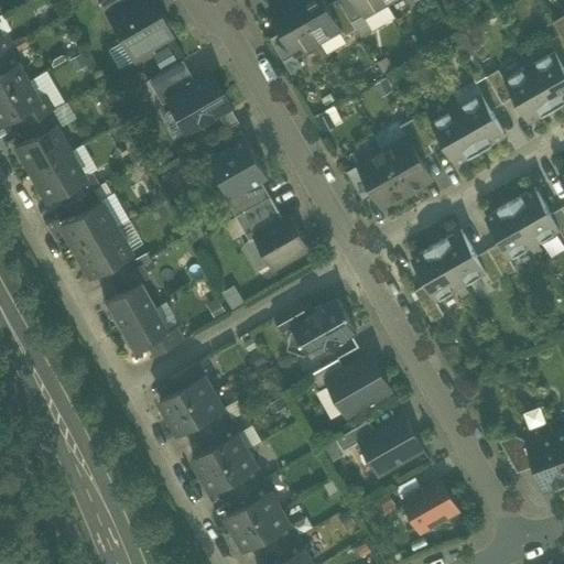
[(98,0),(106,11),(125,0),(98,0)]
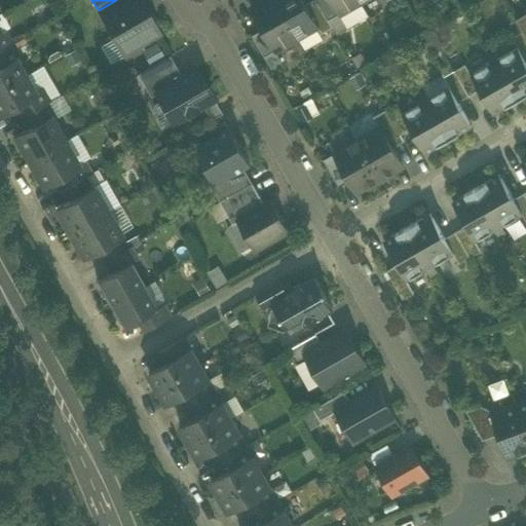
[(158,33),(150,19),(143,6),(139,0),(116,0),(99,10),(114,38),(117,43),(133,47),(139,49),(140,43),(158,33)]
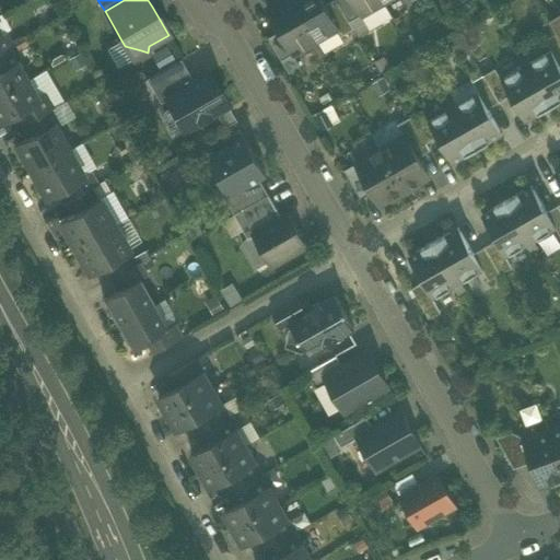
[(293,55),(316,42),(292,0),(282,0),(267,9),(280,32),(293,55)]
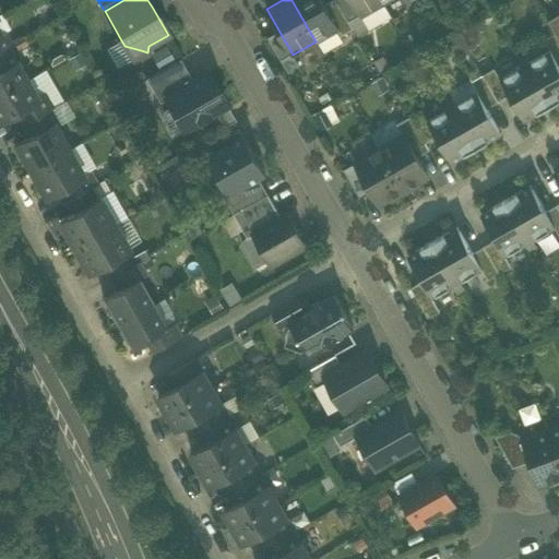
[(322,0),(292,0),(316,42),(339,28),(325,6),(322,0)]
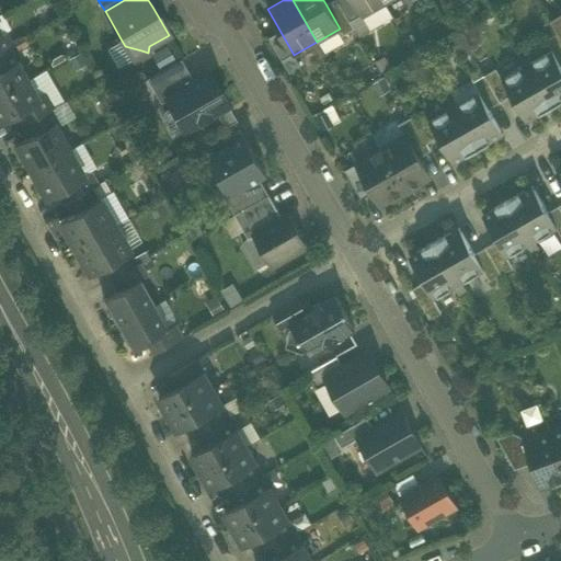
[(355,30),(351,22),(338,0),(335,0),(327,6),(340,29),(344,36),(355,30)]
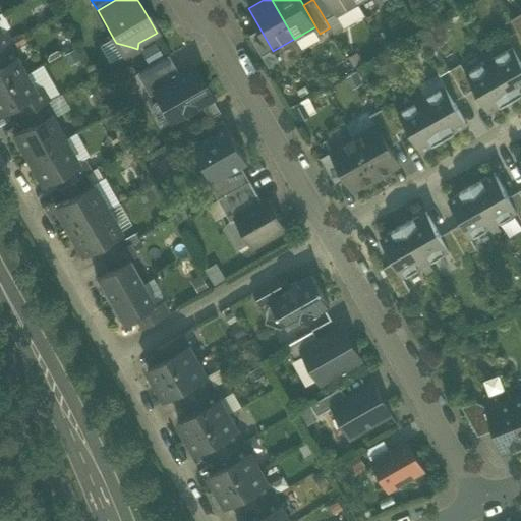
[(328,0),(313,0),(326,20),(337,14),(328,0)]
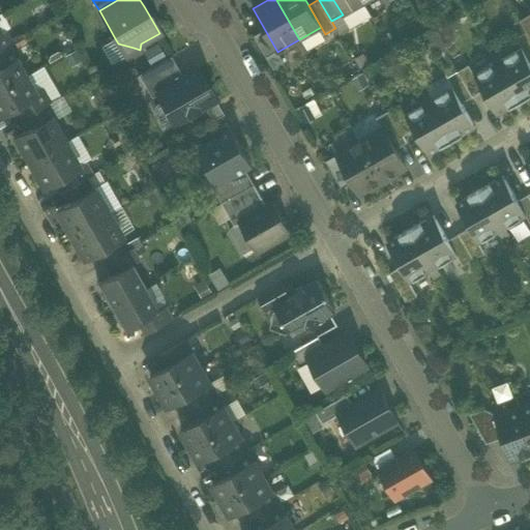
[(333,0),(343,15),(364,2),(362,0),(333,0)]
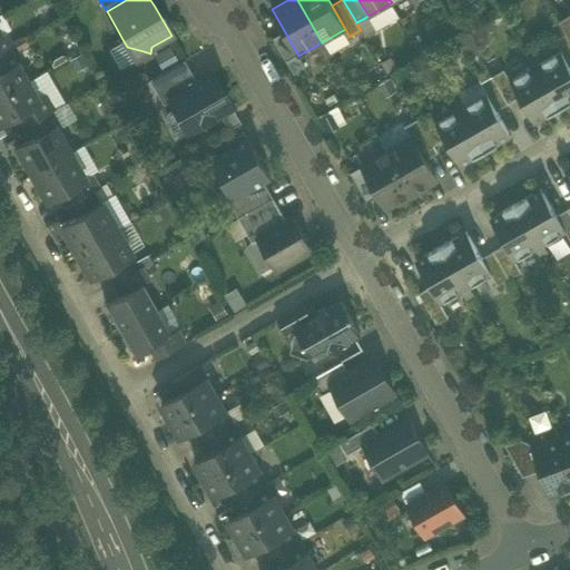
[(159,5),(155,7),(163,20),(167,18),(159,5)]
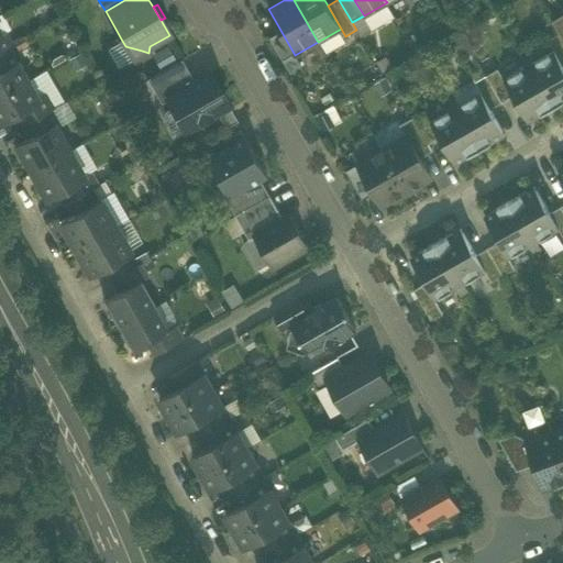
[(562,14),(553,21),(562,39),(562,14)]
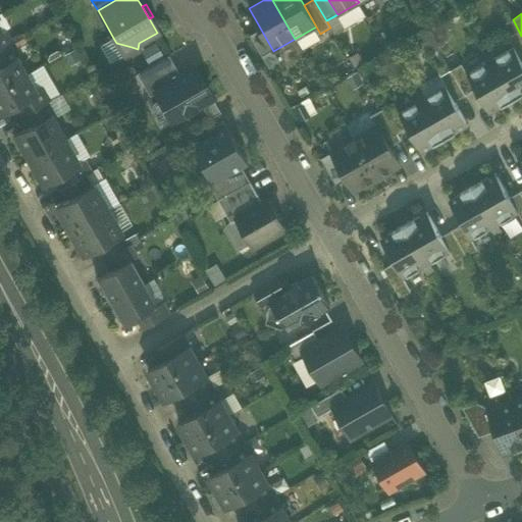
[(326,20),(330,28),(342,21),(337,14),(326,20)]
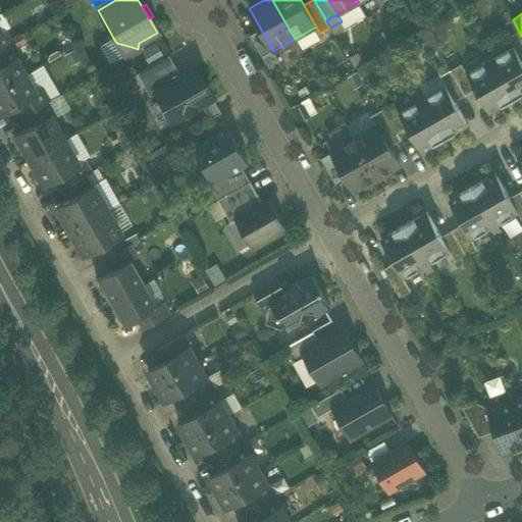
[(251,36),(263,57),(273,51),(261,30),(251,36)]
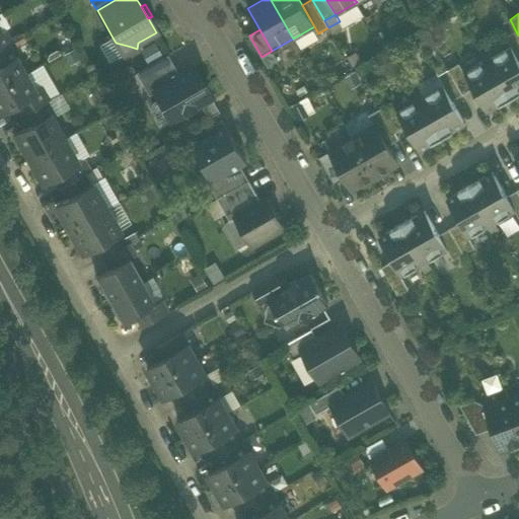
[(0,50),(11,44),(3,30),(0,31),(0,32),(1,34),(0,34),(0,50)]
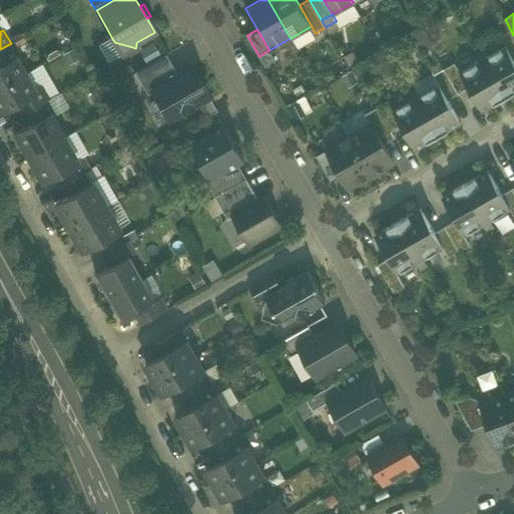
[(506,46),(513,59),(513,35),(511,31),(501,37),(506,46)]
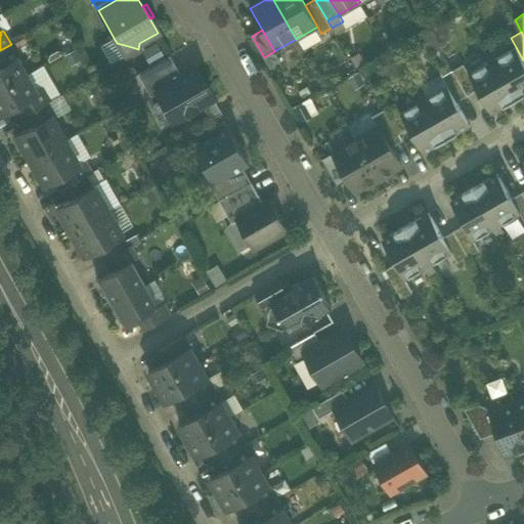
[(117,43),(114,38),(99,46),(108,61),(123,53),(117,43)]
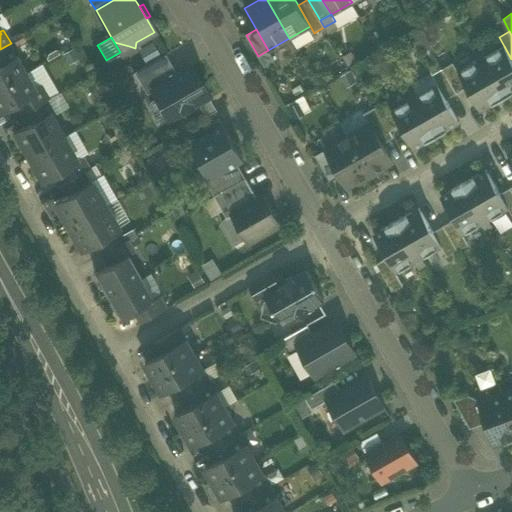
[(120,52),(129,46),(114,42),(120,52)]
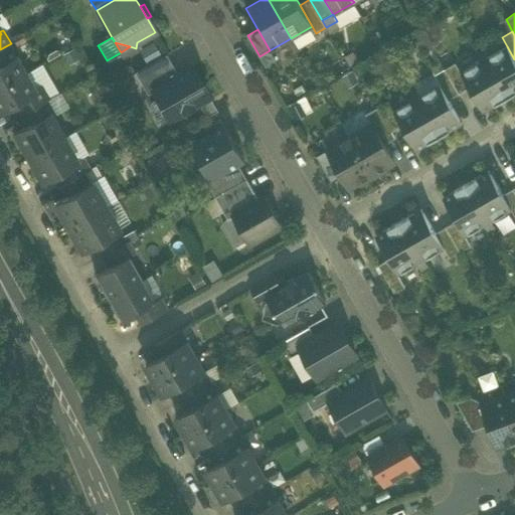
[(147,63),(161,55),(153,42),(139,50),(147,63)]
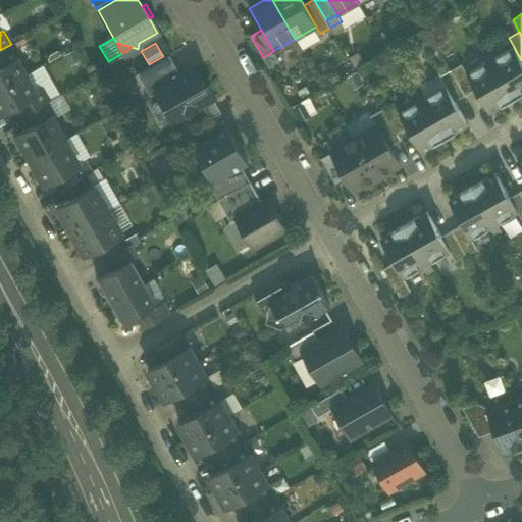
[(19,58),(11,44),(0,50),(0,65),(14,58),(15,60),(19,58)]
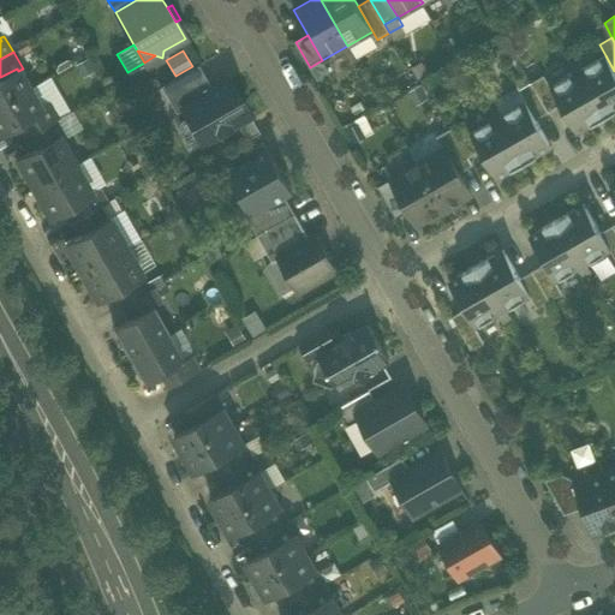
[(581,70),(578,71),(604,118),(614,112),(614,71),(605,55),(581,70)]
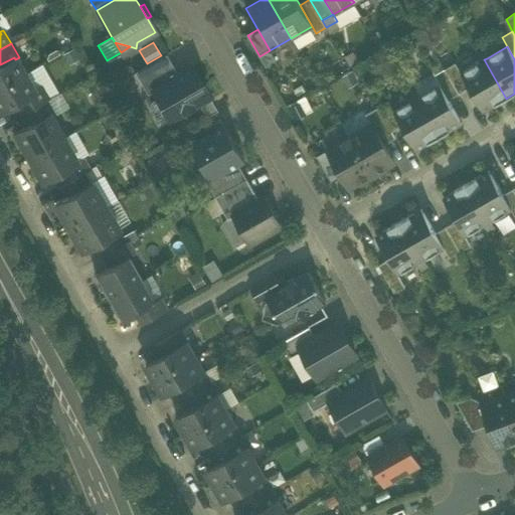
[(477,54),(481,61),(484,59),(487,58),(483,50),(477,54)]
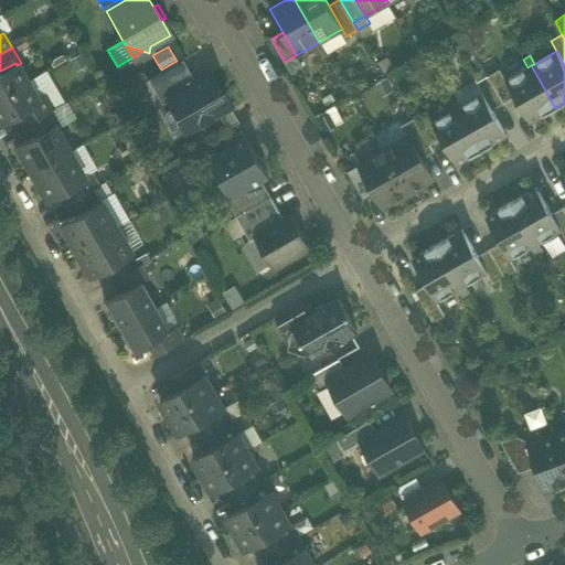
[(147,80),(161,104),(167,100),(167,99),(195,83),(182,60),(147,80)]
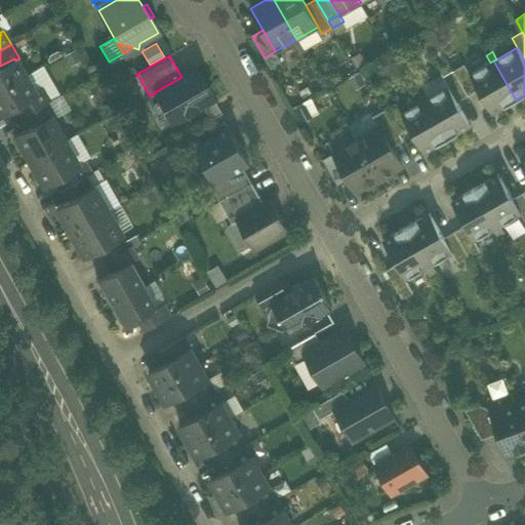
[(0,89),(25,76),(15,61),(14,58),(0,66),(0,89)]
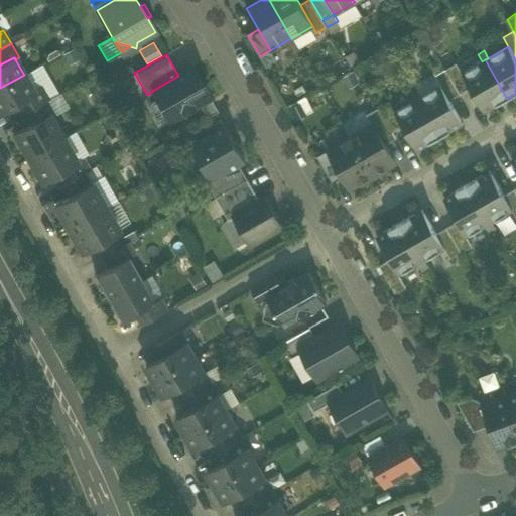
[(492,108),(507,99),(485,59),(482,61),(462,73),(471,88),(482,109),(490,104),(492,108)]
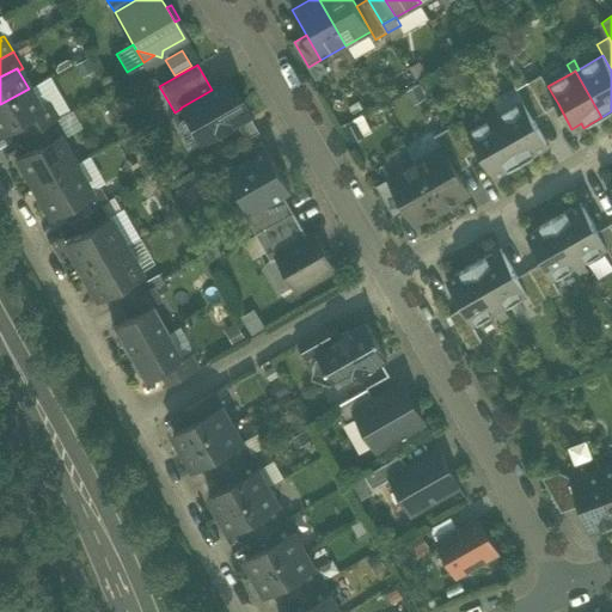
[(528,83),(545,111),(558,104),(548,86),(542,75),(528,83)]
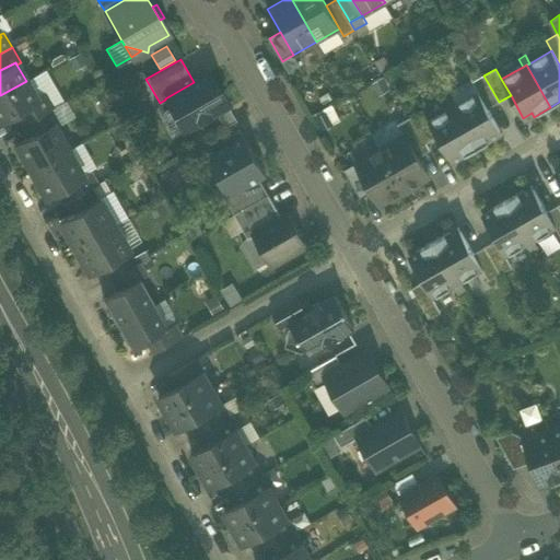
[(45,70),(26,81),(36,97),(44,94),(53,108),(63,102),(45,70)]
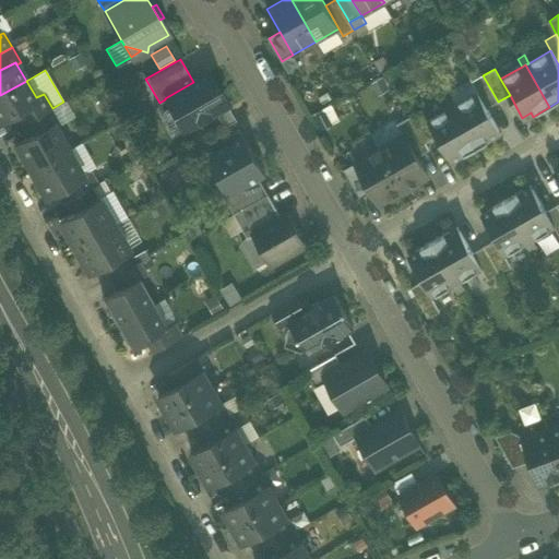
[(165,99),(183,130),(215,113),(226,106),(227,106),(207,73),(193,82),(165,98),(165,99)]
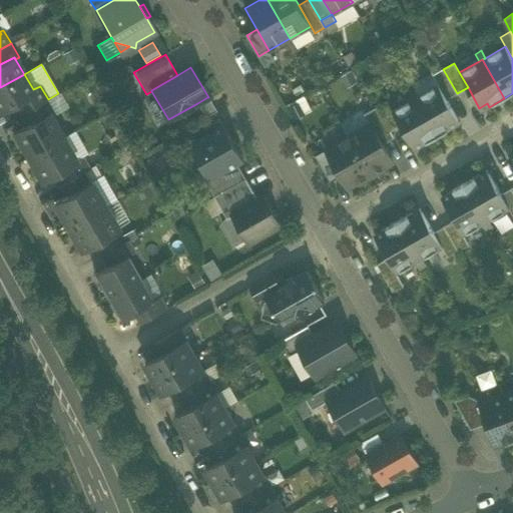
[(439,84),(447,99),(457,93),(443,69),(433,75),(439,84)]
